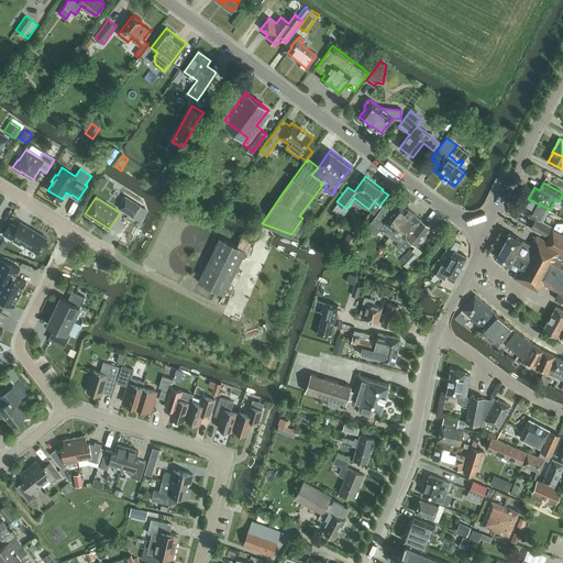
[(119,208),(133,217),(141,206),(125,197),(119,208)]
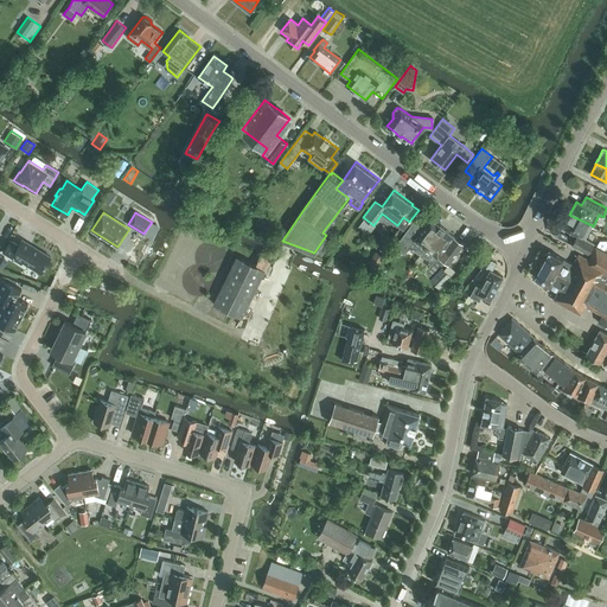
[(592,225),(569,215),(563,228),(577,235),(572,246),(588,254),(594,243),(585,238),(592,225)]
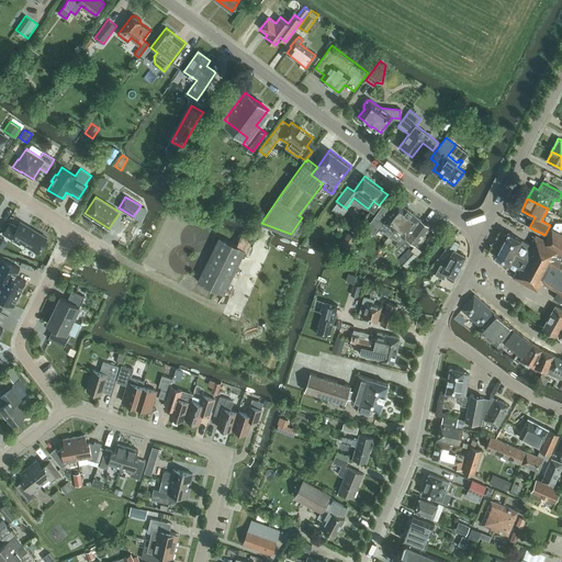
[(407,209),(398,202),(391,211),(383,205),(372,220),(366,227),(374,234),(381,226),(384,221),(393,227),(388,234),(400,244),(392,251),(408,265),(417,253),(412,248),(415,244),(414,243),(428,225),(420,218),(412,212),(412,211),(407,208),(407,209)]
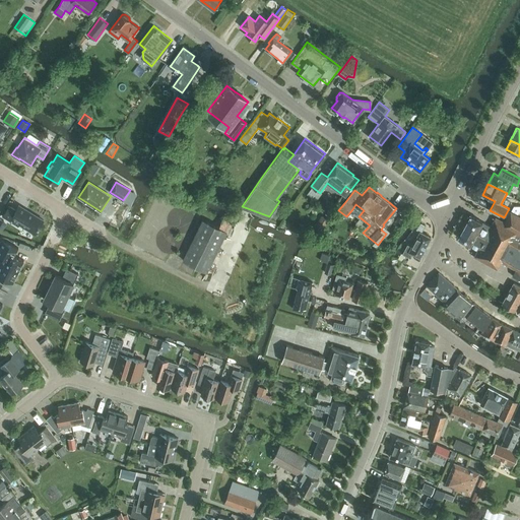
[(18,204),(13,208),(9,206),(3,216),(18,225),(20,223),(36,233),(44,220),(26,209),(18,204)]
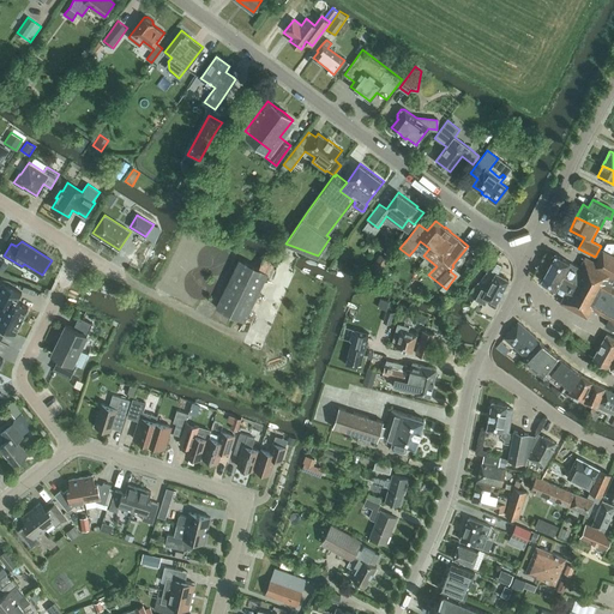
[(570,262),(555,253),(541,281),(555,288),(565,294),(559,304),(587,318),(591,308),(609,318),(606,325),(613,330),(613,256),(602,251),(596,263),(585,257),(579,268),(570,262)]
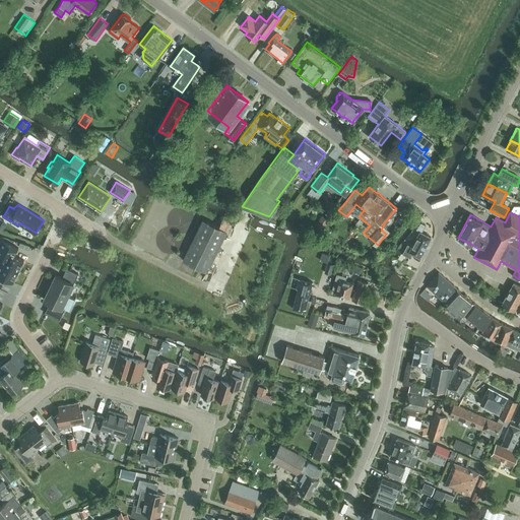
[(322,230),(329,220),(322,214),(315,224),(322,230)]
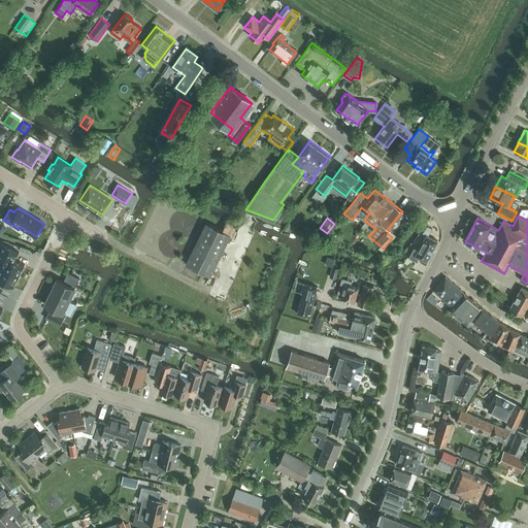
[(227,221),(222,230),(206,222),(186,264),(210,275),(230,234),(233,229),(237,230),(239,227),(227,221)]
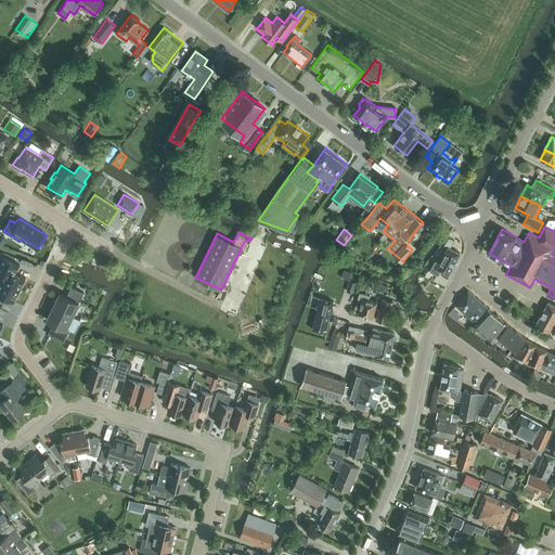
[(441,271),(448,274),(460,253),(448,247),(439,263),(435,260),(429,271),(438,275),(441,271)]
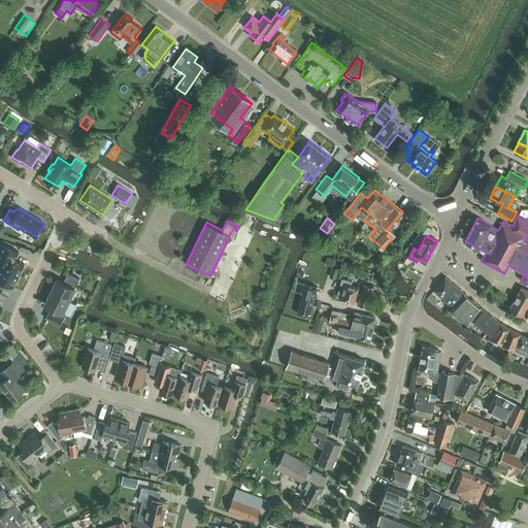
[(2,243),(0,245),(0,259),(3,260),(0,265),(0,266),(19,275),(24,264),(14,260),(19,252),(2,243)]
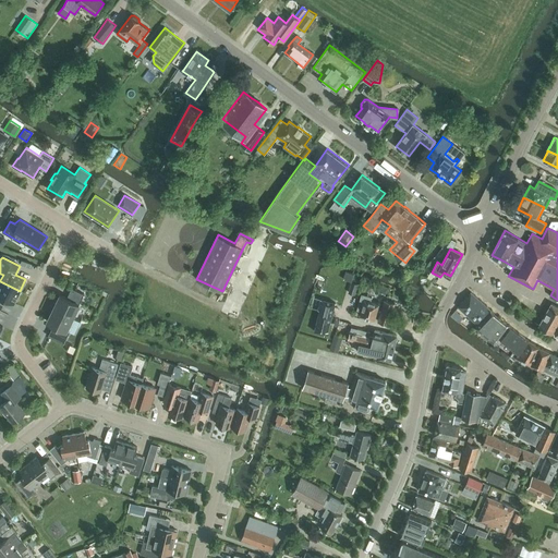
[(0,307),(1,307),(5,299),(14,303),(20,291),(0,281),(0,307)]
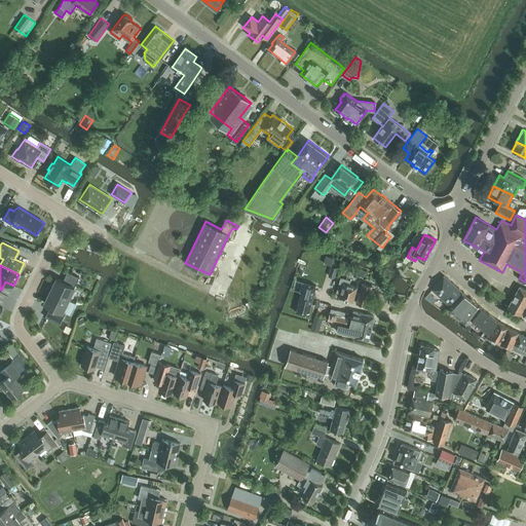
[(328,275),(334,277),(337,268),(331,266),(328,275)]
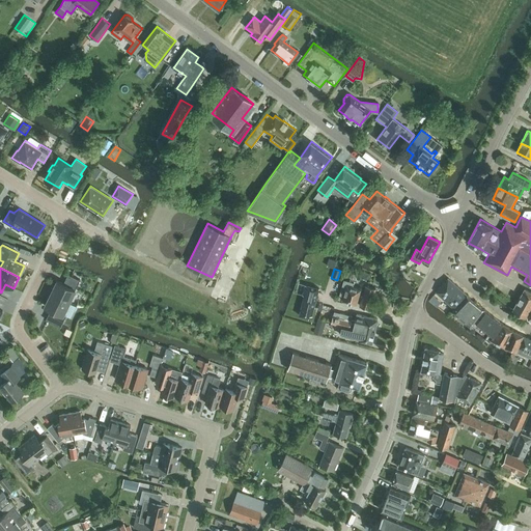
[(57,280),(51,292),(70,302),(80,280),(68,274),(63,283),(57,280)]
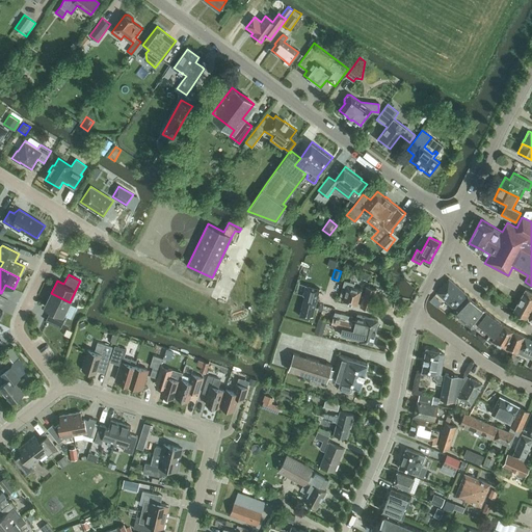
[(455,309),(468,295),(449,278),(436,292),(455,309)]
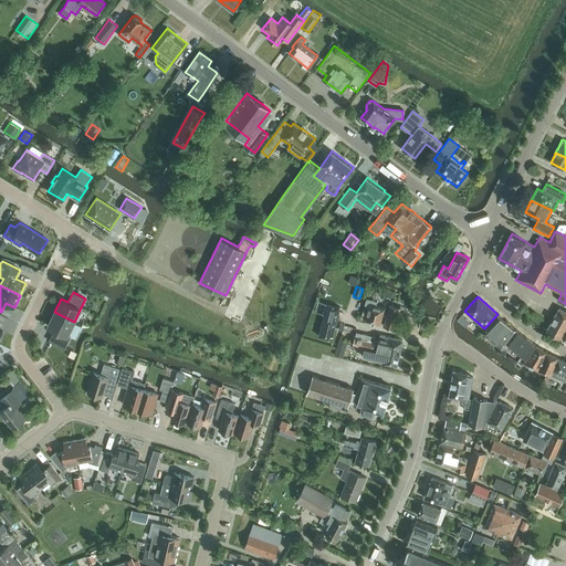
[(384,307),(376,305),(377,301),(366,297),(360,314),(366,315),(365,320),(371,322),(371,324),(376,325),(377,323),(379,324),(384,307)]
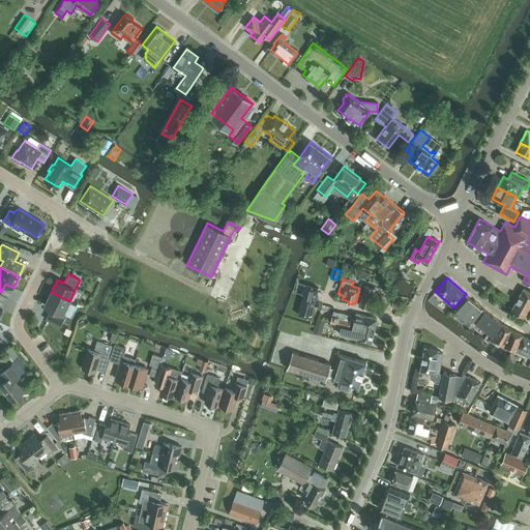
[(318,288),(306,285),(298,315),(307,317),(308,314),(312,315),(318,288)]
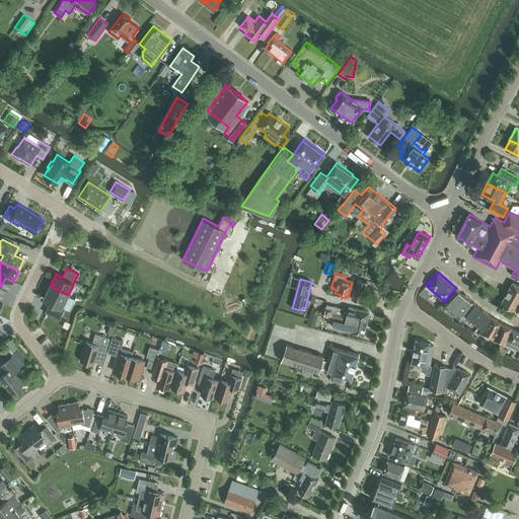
[(361,301),(367,282),(357,279),(352,298),(361,301)]
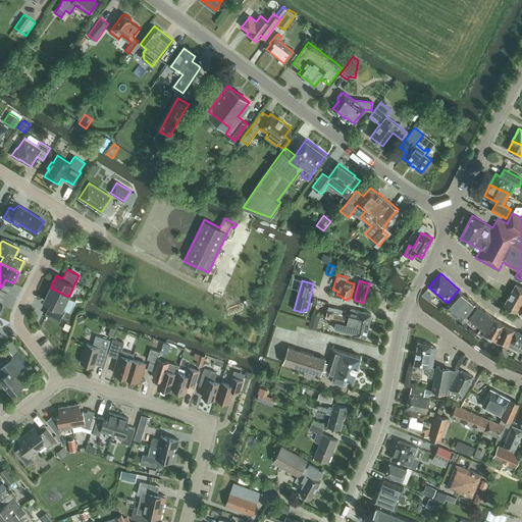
[(521,286),(516,283),(510,294),(521,301),(521,286)]
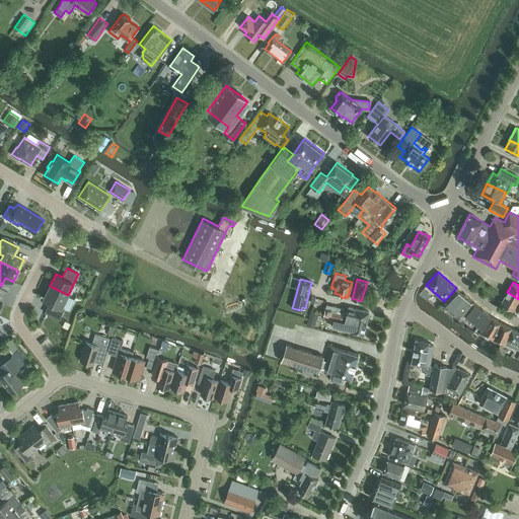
[(50,286),(44,299),(50,302),(45,312),(59,319),(65,308),(69,310),(75,299),(68,295),(50,286)]
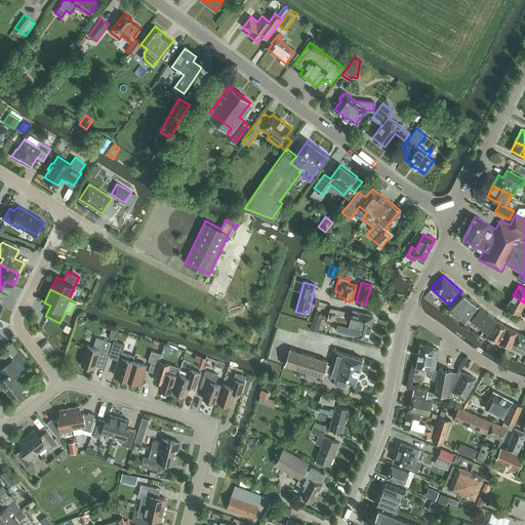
[(479,306),(461,291),(447,308),(466,323),(468,320),(479,306)]
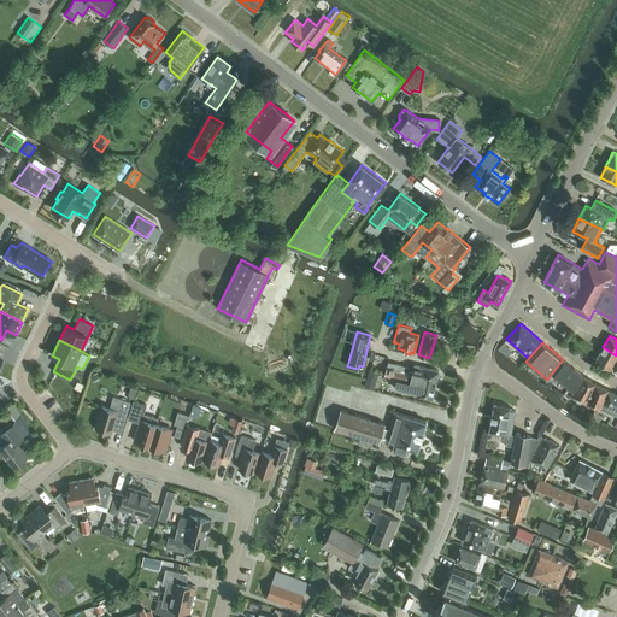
[(616,356),(603,347),(595,359),(610,369),(616,356)]
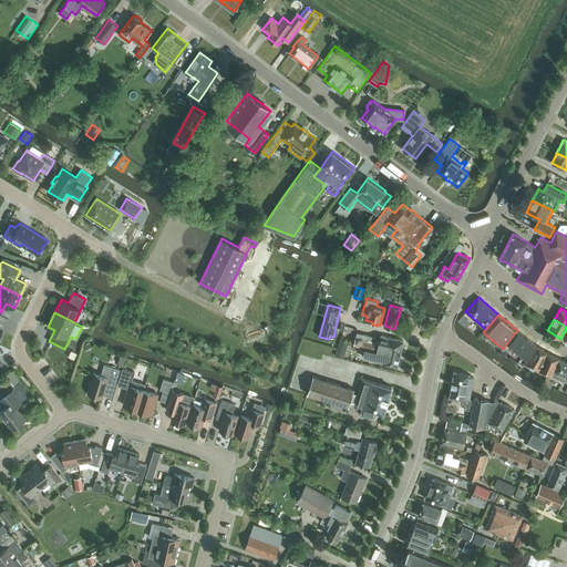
[(505,346),(521,358),(525,361),(536,346),(517,330),(505,346)]
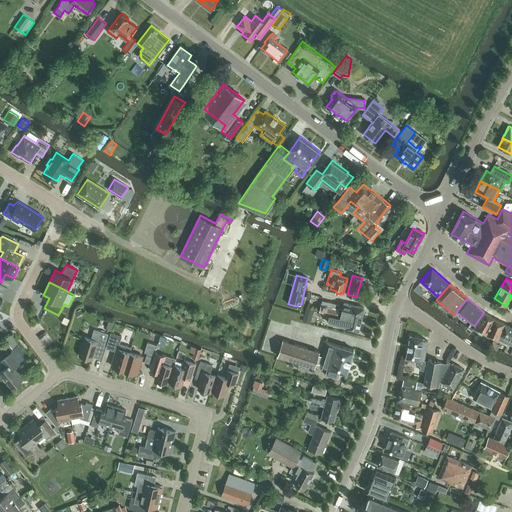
[(339,304),(322,300),(320,311),(325,312),(330,313),(361,320),(364,307),(344,303),(342,308),(338,307),(339,304)]
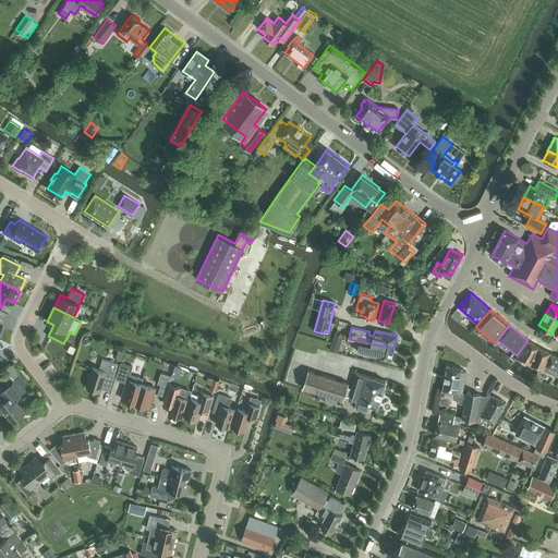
[(335,335),(332,342),(340,344),(342,337),(335,335)]
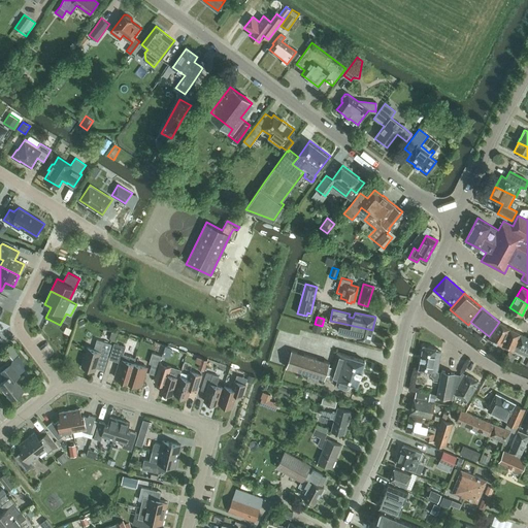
[(489,336),(488,337),(514,351),(520,333),(508,328),(499,322),(489,336)]
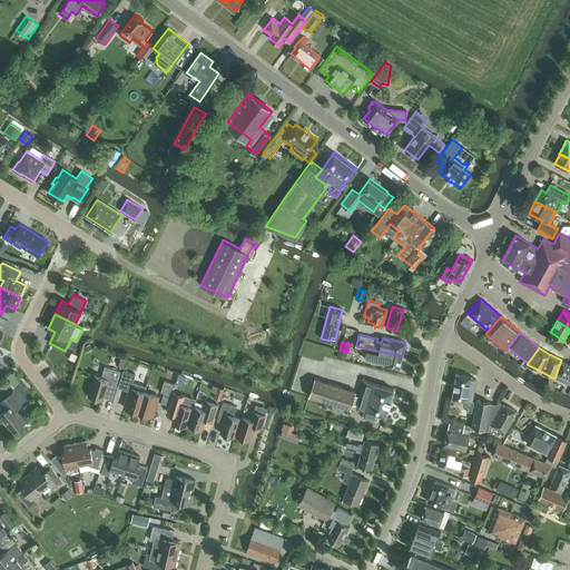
[(385,365),(399,369),(402,356),(367,349),(365,359),(385,363),(385,365)]
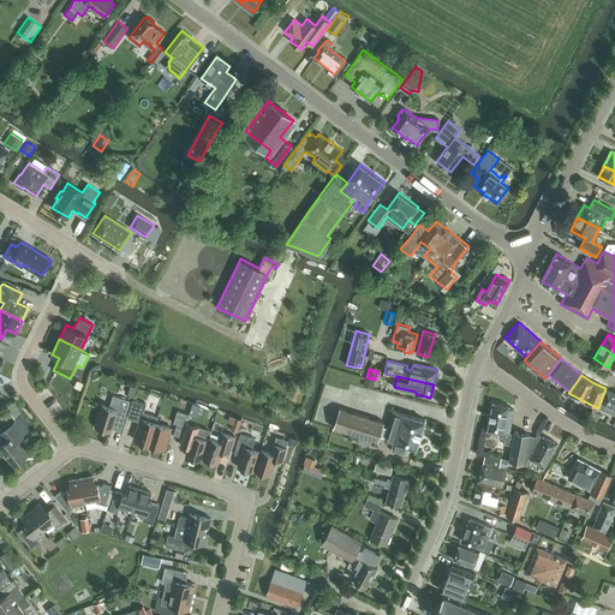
[(569,392),(565,388),(559,395),(563,399),(568,393),(569,392)]
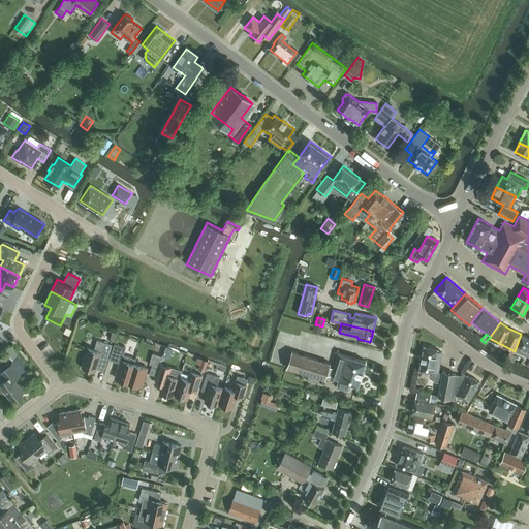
[(524,354),(528,341),(528,337),(522,334),(515,350),(524,354)]
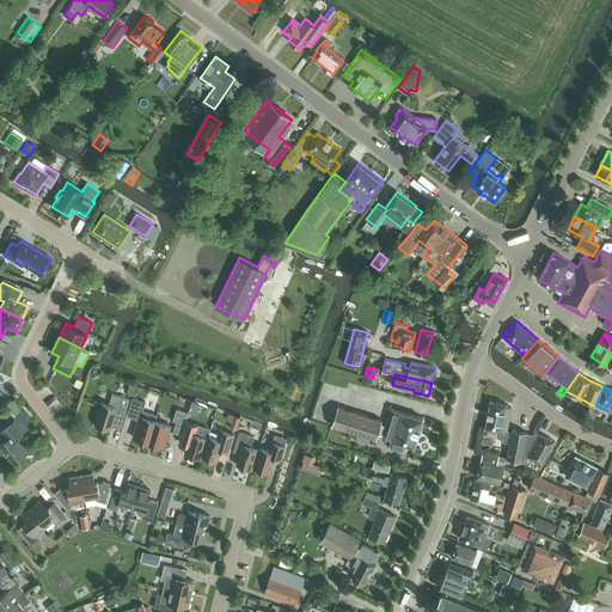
[(129,399),(112,393),(109,405),(102,403),(95,424),(110,429),(115,412),(124,415),(129,399)]
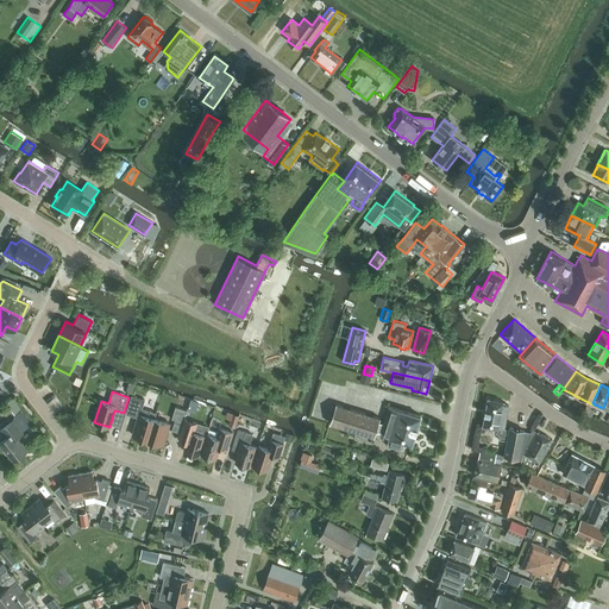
[(138,418),(139,414),(140,414),(142,408),(144,400),(132,395),(126,414),(138,418)]
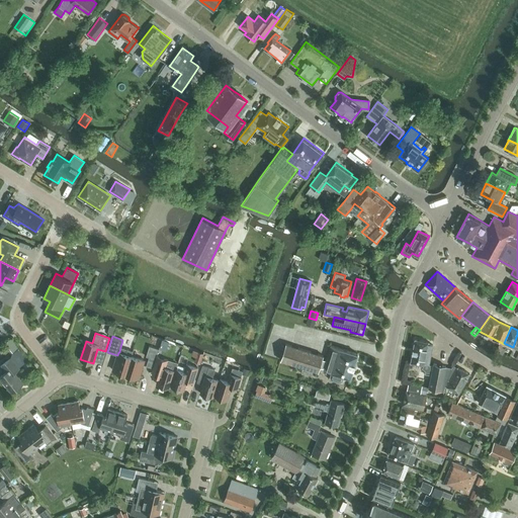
[(11,338),(5,343),(13,352),(19,347),(11,338)]
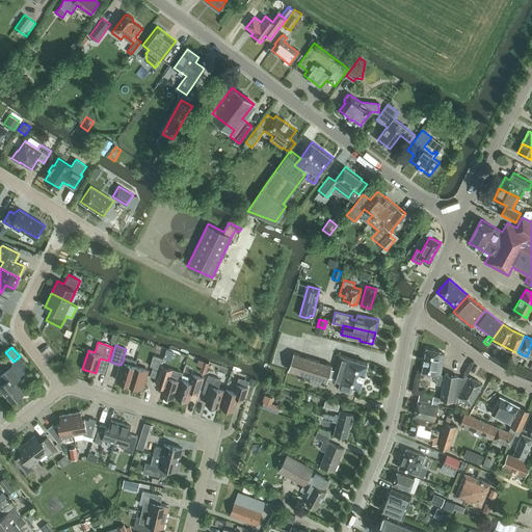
[(440,398),(453,400),(454,392),(458,392),(463,377),(445,373),(441,372),(445,354),(441,353),(442,351),(426,347),(422,372),(435,374),(434,377),(444,379),(440,398)]
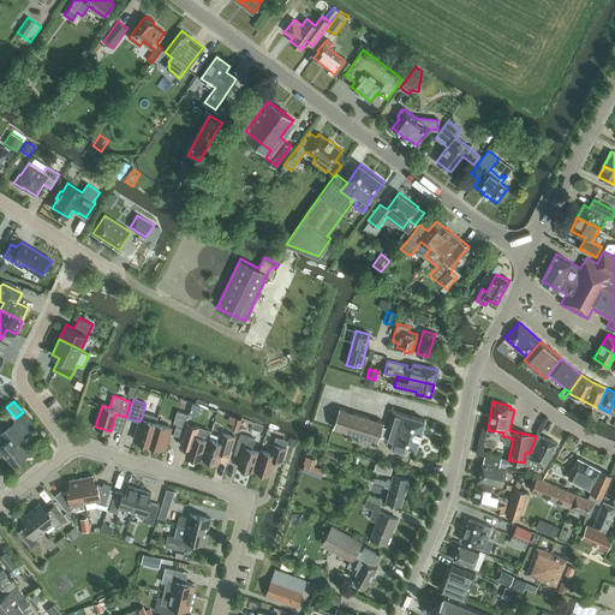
[(192,402),(189,415),(197,417),(201,405),(192,402)]
